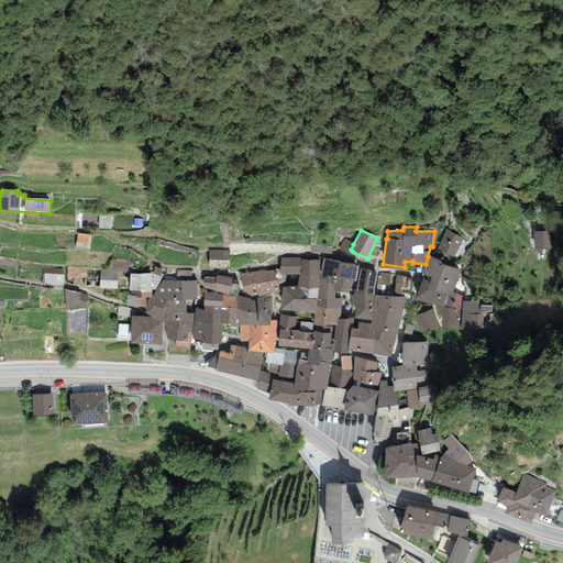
[(464,239),(446,230),(437,249),(454,257),(464,239)]
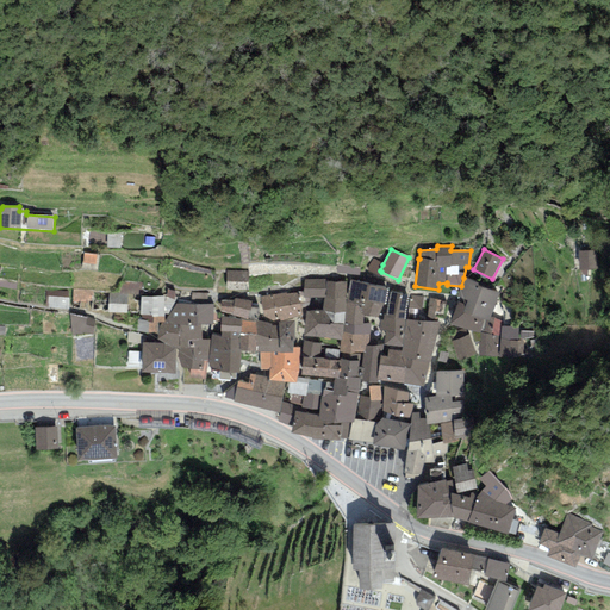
[(596,250),(578,251),(579,271),(597,269),(596,250)]
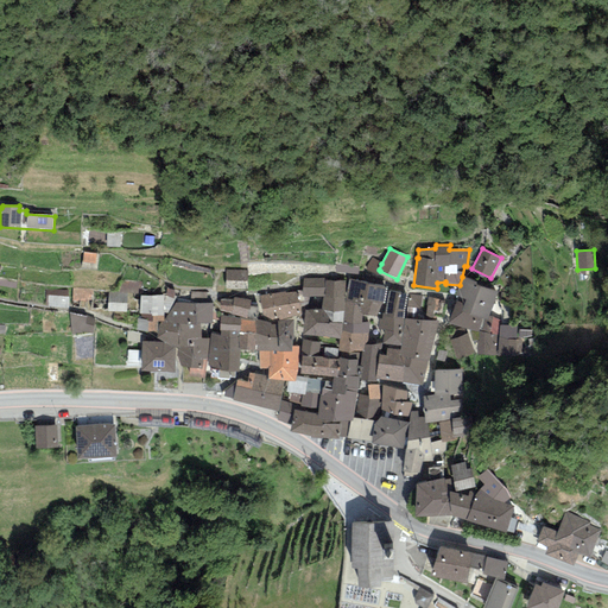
[(96,253),(83,252),(82,263),(95,265),(96,253)]
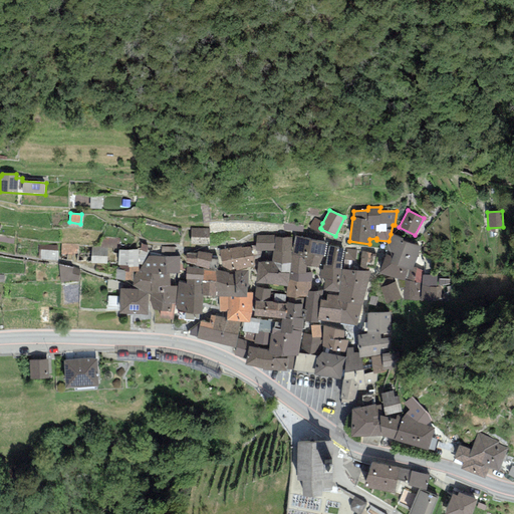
[(322,223),(314,218),(309,228),(319,233),(321,229),(320,228),(322,223)]
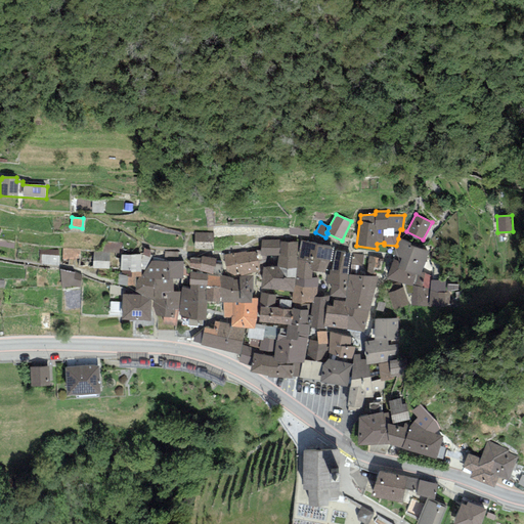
[(214,232),(194,232),(193,249),(213,249),(214,232)]
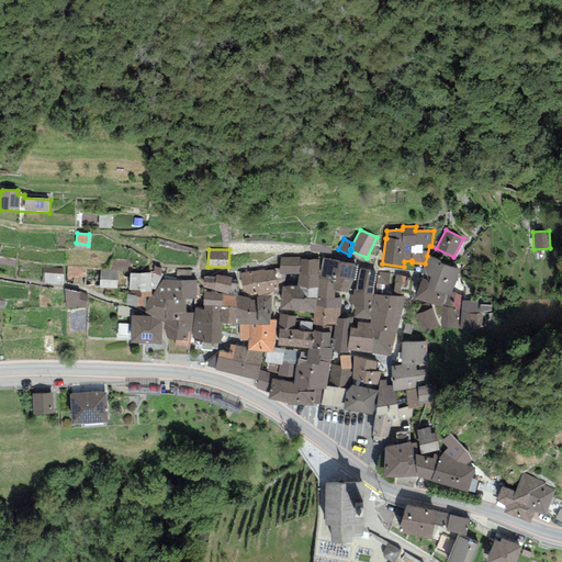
[(441,260),(427,256),(425,263),(422,273),(430,277),(428,281),(426,288),(447,294),(450,295),(452,292),(459,270),(440,263),(441,260)]
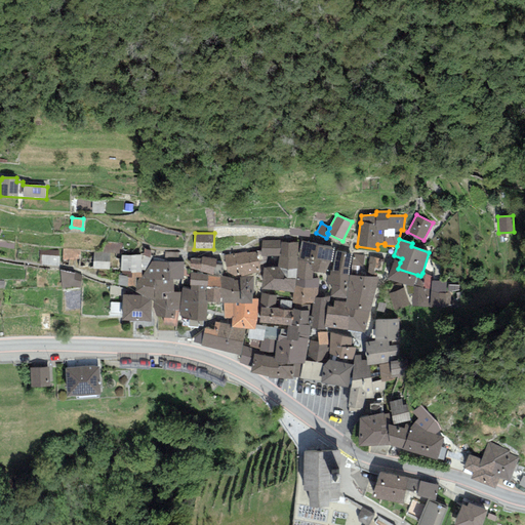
[(281,240),(261,240),(261,256),(278,256),(281,256),(281,242),(281,240)]
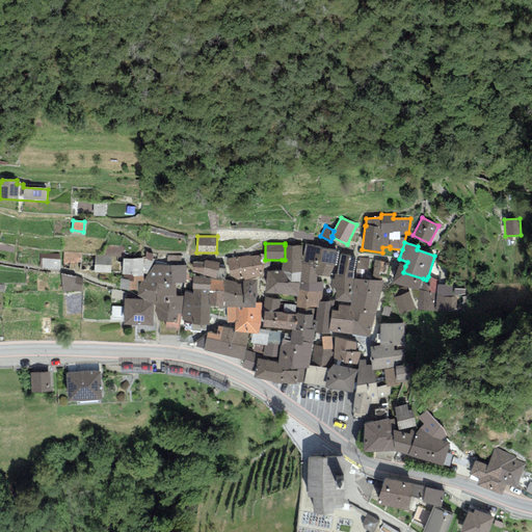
[(322,247),(306,244),(302,263),(318,265),(322,247)]
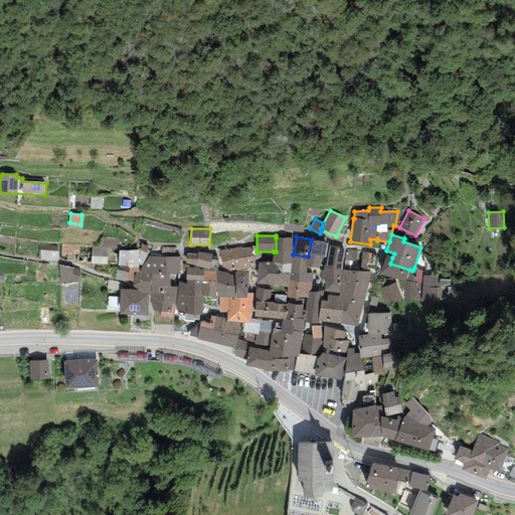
[(105,237),(101,248),(108,248),(108,249),(117,249),(118,238),(105,237)]
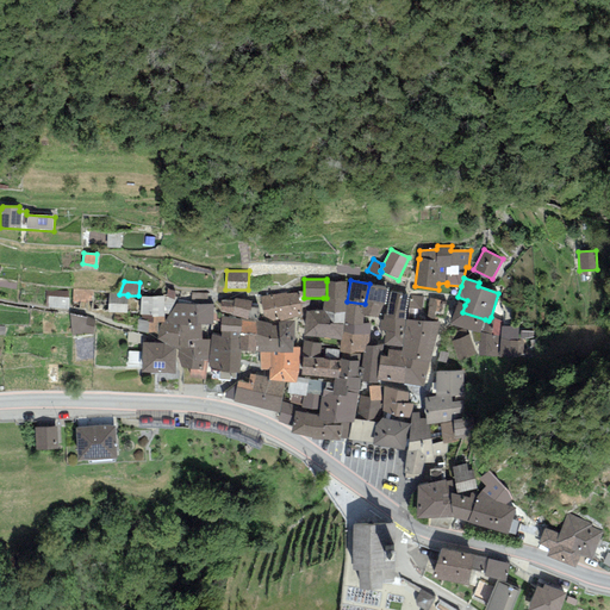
[(347,281),(327,281),(327,298),(323,298),(323,310),(323,311),(347,312),(347,302),(347,281)]
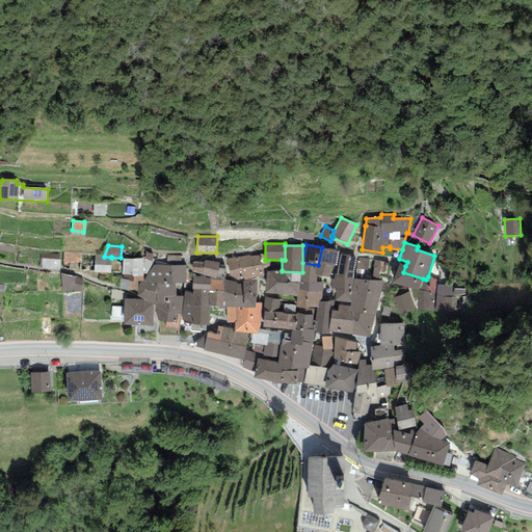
[(339,251),(322,247),(318,265),(317,275),(329,277),(335,266),(336,266),(339,251)]
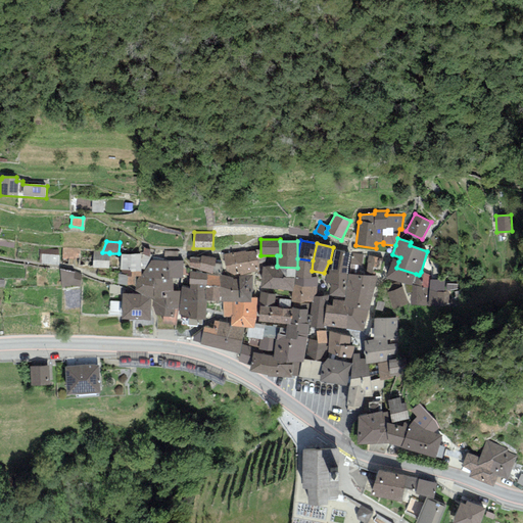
[(150,249),(144,247),(142,254),(149,256),(149,254),(150,249)]
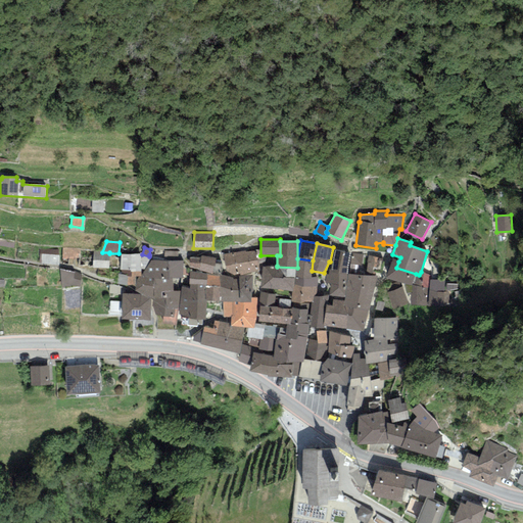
[(80,248),(62,248),(61,258),(79,258),(80,248)]
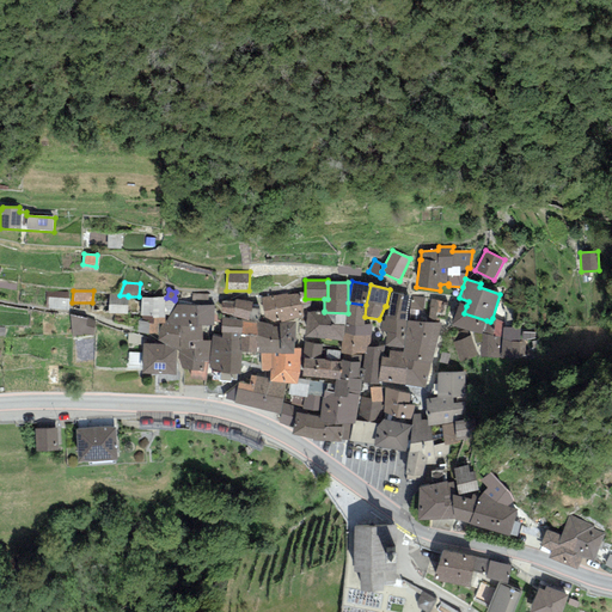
[(46,292),(46,307),(69,310),(68,292),(46,292)]
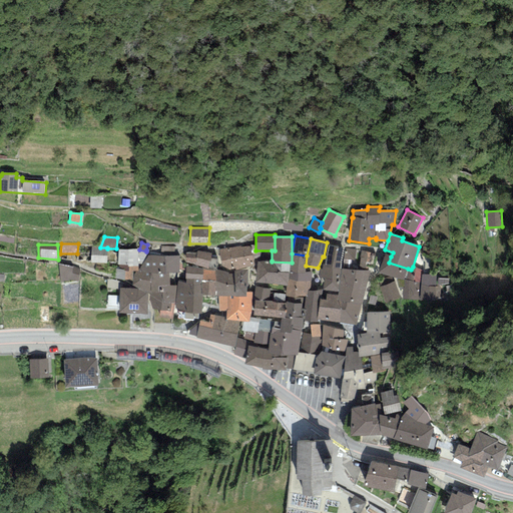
[(241,246),(218,249),(222,267),(229,270),(235,269),(235,270),(254,266),(251,245),(241,247),(241,246)]
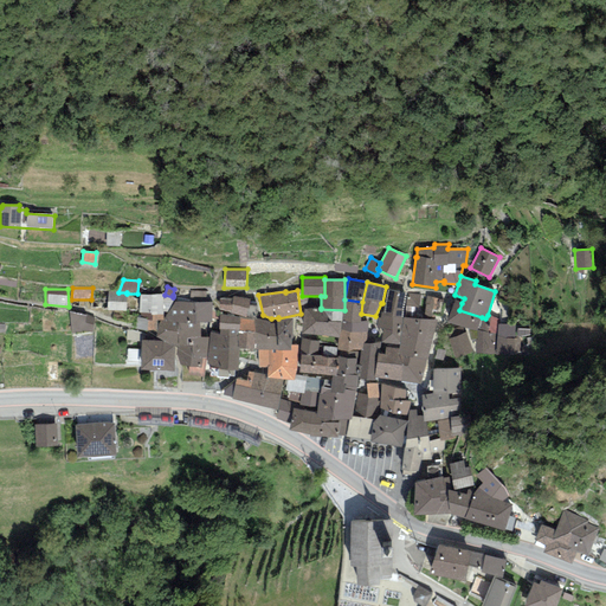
[(393,314),(398,291),(388,290),(384,311),(381,313),(391,314),(393,314)]
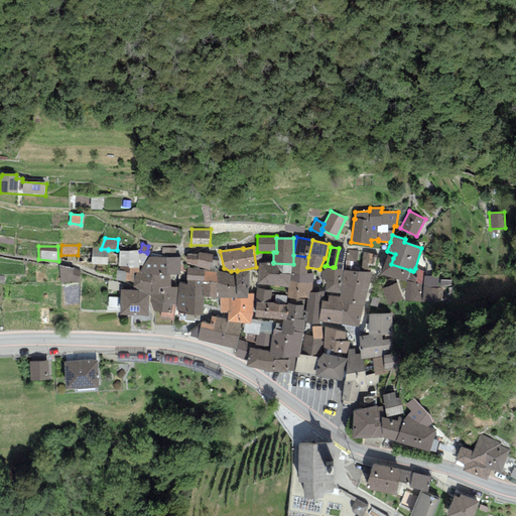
[(101,249),(92,248),(91,264),(107,265),(108,250),(108,249),(101,249)]
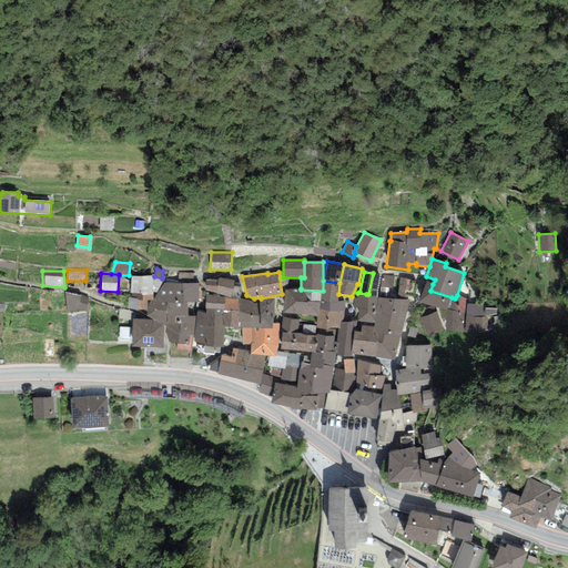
[(193,273),(179,273),(178,284),(183,284),(193,284),(193,273)]
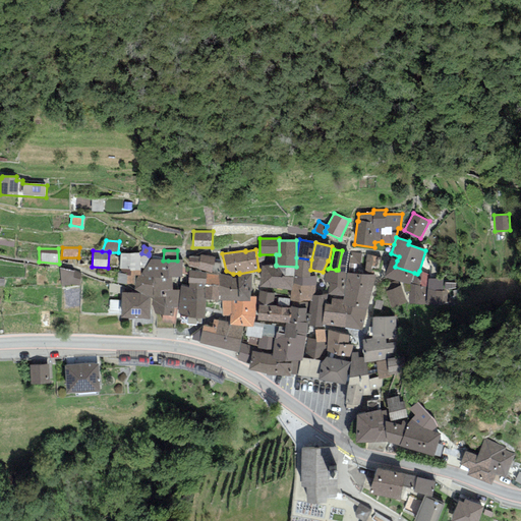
[(350,251),(342,250),(338,270),(336,270),(336,273),(346,274),(348,264),(350,251)]
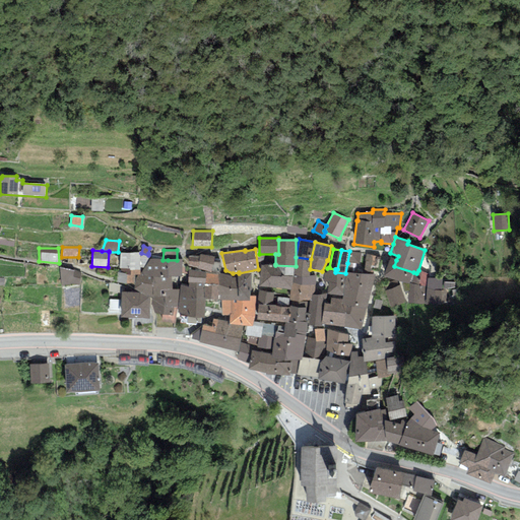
[(361,253),(349,251),(347,263),(360,264),(361,253)]
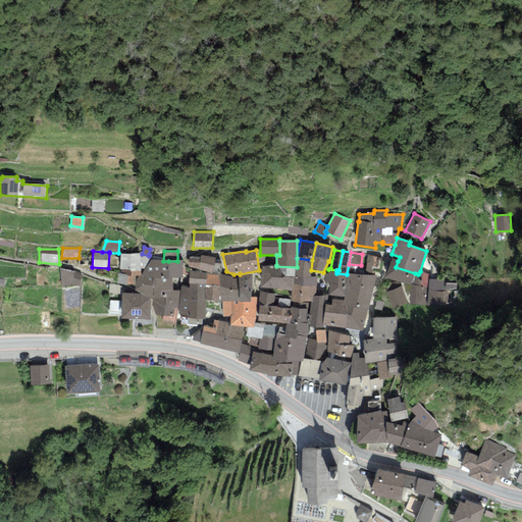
[(135,285),(135,283),(136,282),(136,276),(139,276),(141,276),(141,273),(141,269),(143,269),(152,255),(149,254),(149,256),(142,254),(121,254),(119,270),(121,270),(121,273),(118,273),(117,283),(126,286),(135,285)]
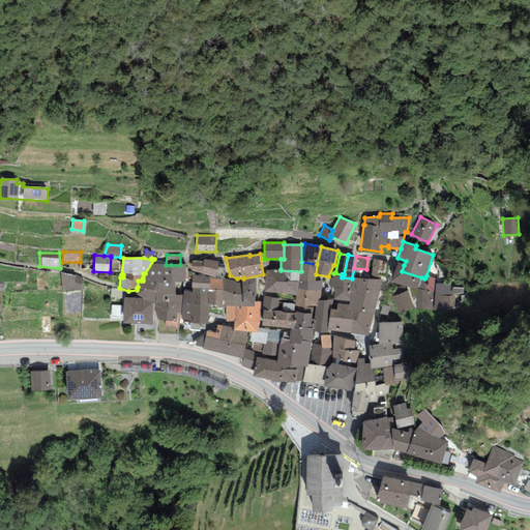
[(383,261),(373,259),(370,280),(380,281),(383,261)]
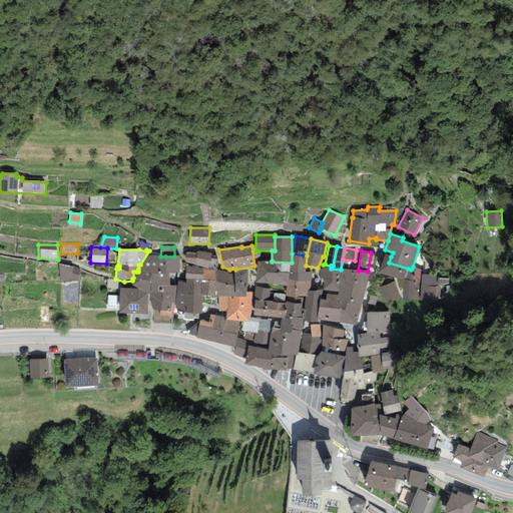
[(196,253),(185,252),(185,263),(195,264),(194,266),(208,269),(211,255),(211,253),(196,251),(196,253)]
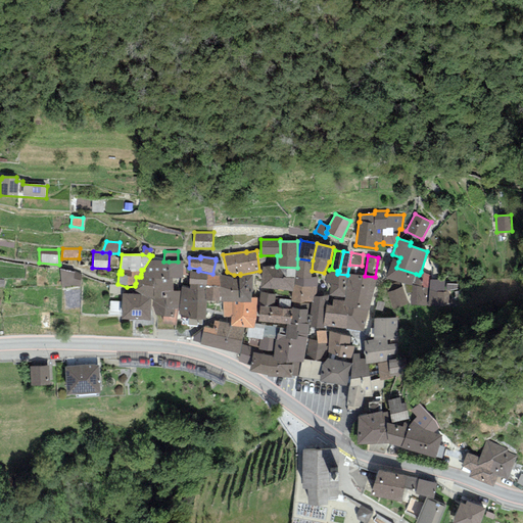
[(313,260),(297,258),(297,268),(295,277),(312,277),(312,271),(313,260)]
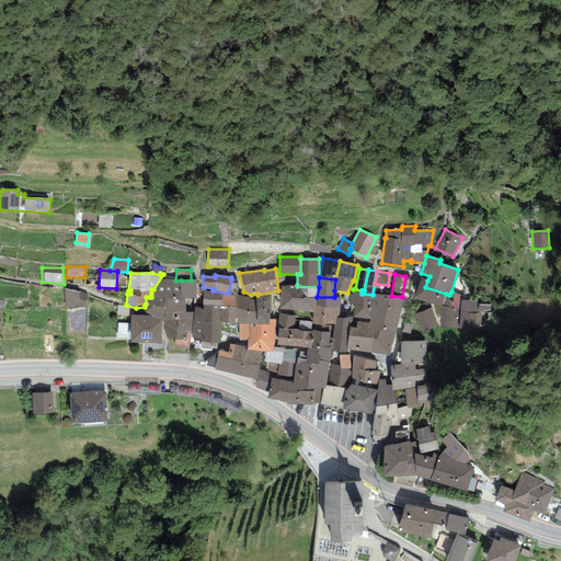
[(441,307),(446,294),(425,287),(427,281),(421,278),(414,298),(441,307)]
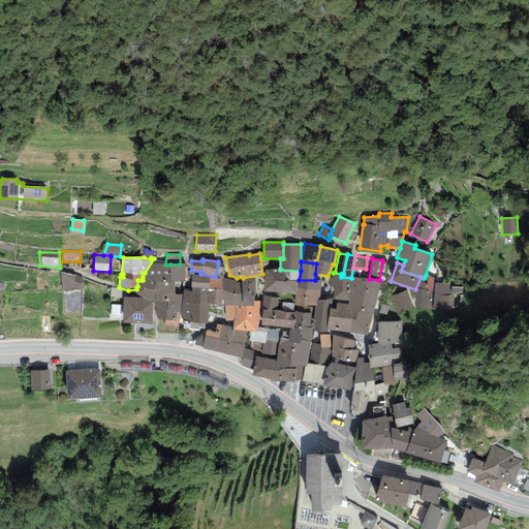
[(170,282),(170,265),(165,265),(153,263),(143,277),(143,280),(141,280),(137,286),(136,287),(136,289),(136,296),(141,298),(153,304),(154,304),(155,282),(170,282)]
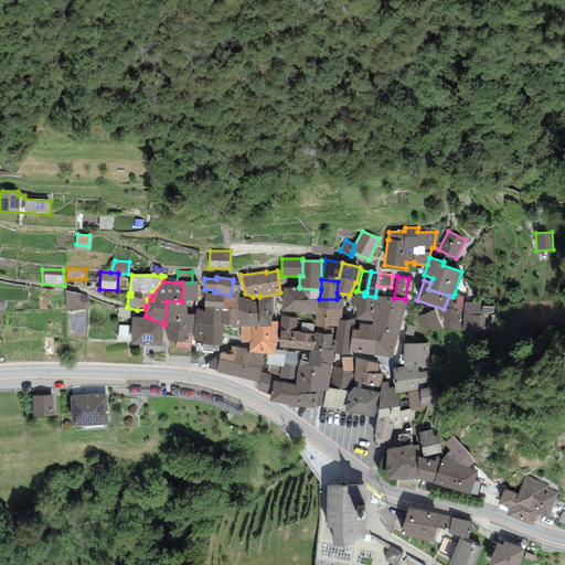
[(192,283),(182,283),(182,301),(185,301),(198,301),(198,281),(192,283)]
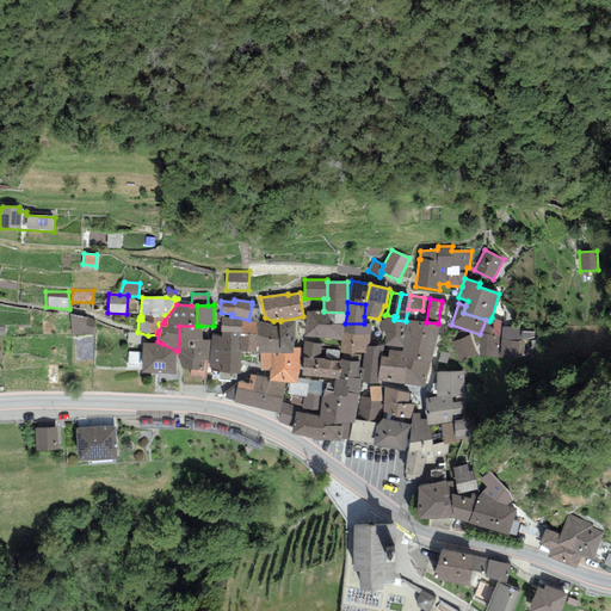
[(258,304),(252,304),(248,320),(248,321),(257,322),(258,304)]
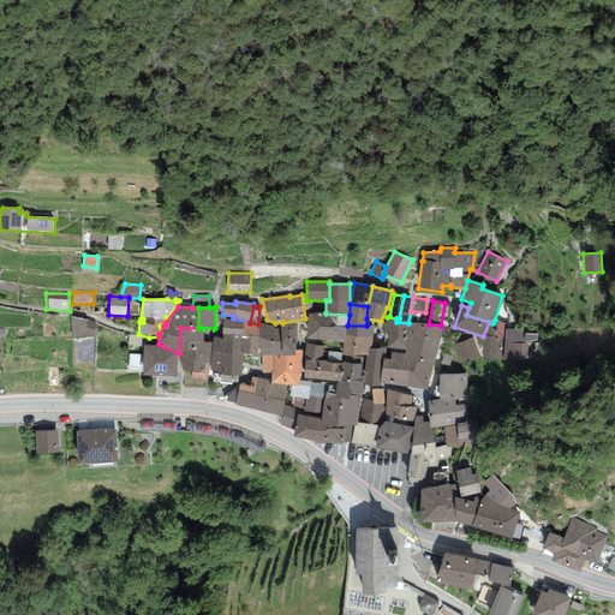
[(326,312),(309,312),(306,339),(344,342),(347,326),(350,315),(326,314),(326,312)]
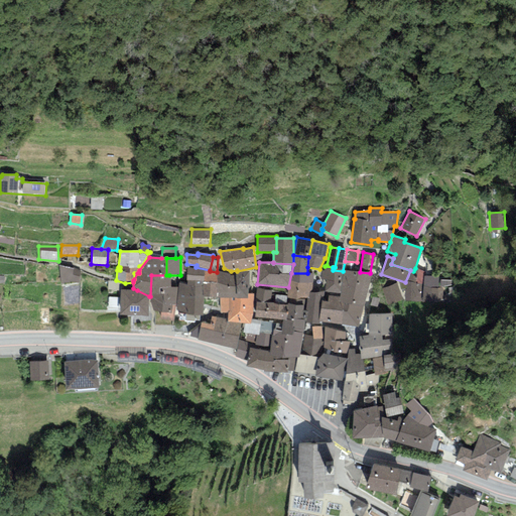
[(59,266),(60,284),(79,283),(81,271),(59,266)]
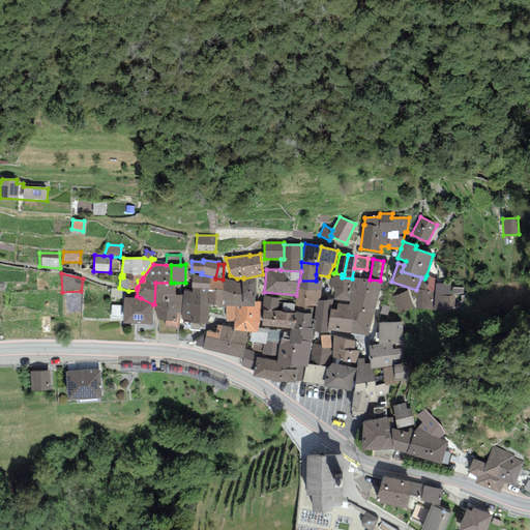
[(342,274),(333,273),(332,278),(330,277),(329,287),(334,288),(333,300),(350,302),(352,278),(342,277),(342,274)]
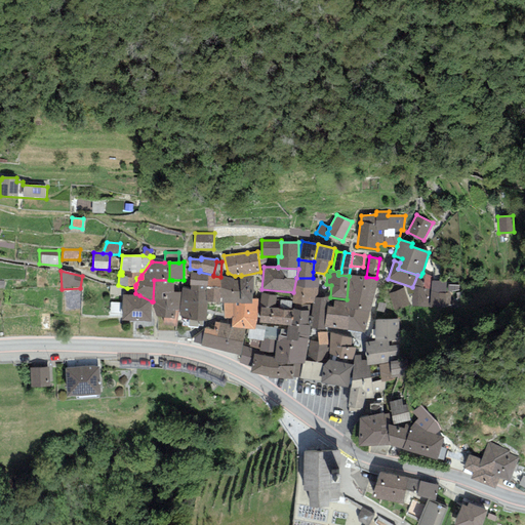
[(189,286),(191,286),(207,287),(207,275),(190,273),(189,286)]
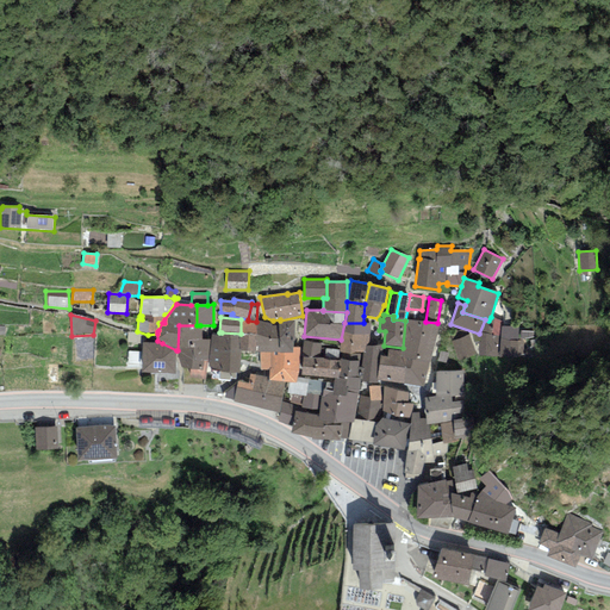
[(503,321),(491,317),(489,321),(485,319),(479,334),(479,355),(499,358),(500,327),(503,321)]
